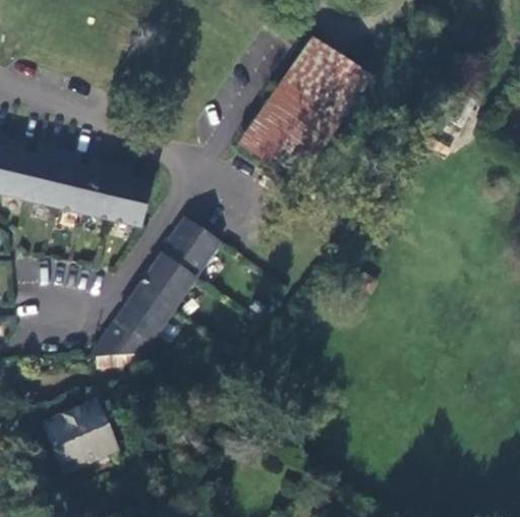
[(373,73),(313,35),(240,139),(300,179),(373,73)]
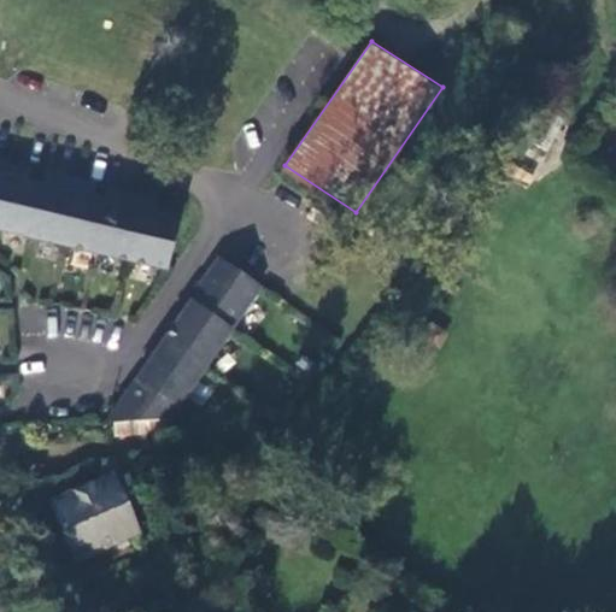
[(99,178),(50,168),(46,182),(31,178),(35,164),(0,156),(0,233),(168,270),(181,212),(159,207),(162,193),(111,181),(109,195),(97,193),(99,178)]
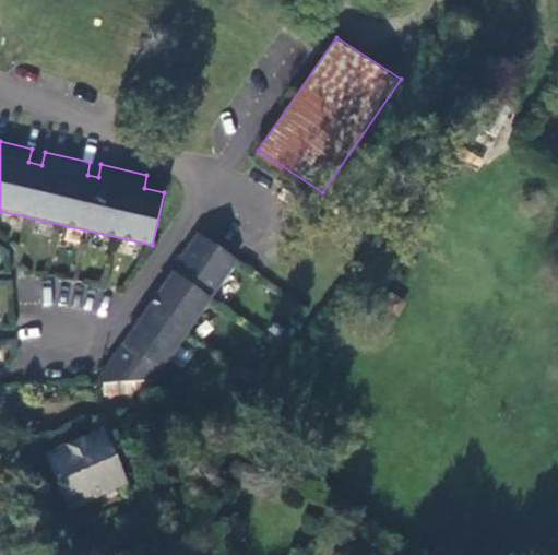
[(155,377),(239,259),(200,232),(101,380),(107,380),(152,376),(155,377)]
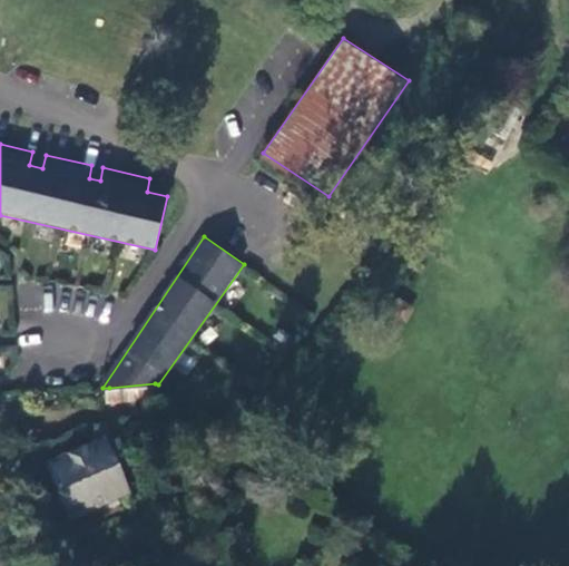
[(157,396),(158,384),(155,383),(109,388),(108,401),(157,396)]
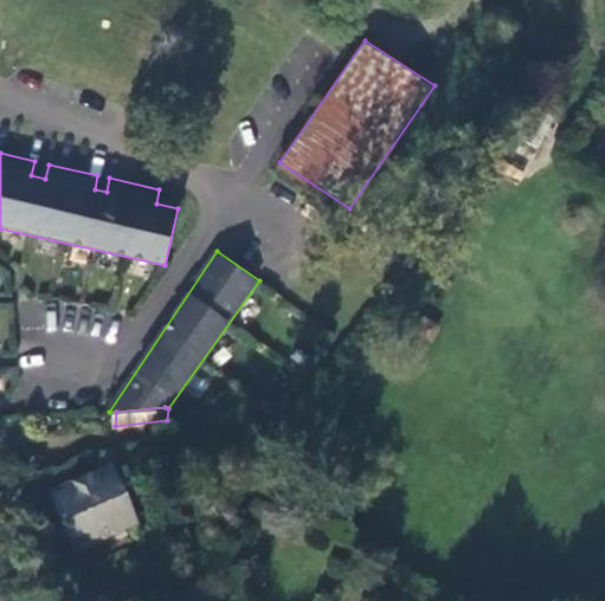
[(135,525),(109,470),(50,497),(76,553),(135,525)]
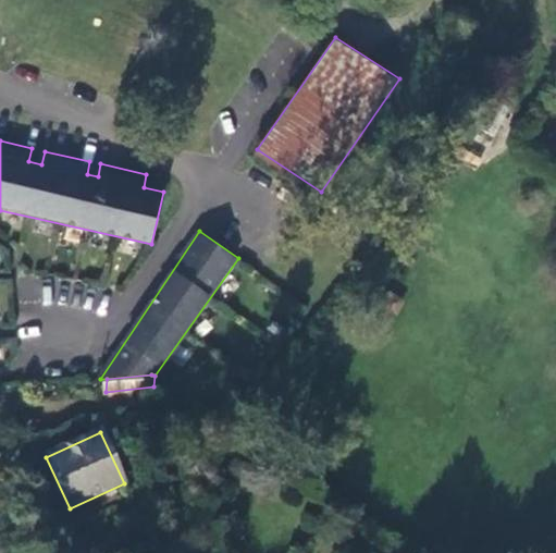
All buildings are outlined.
